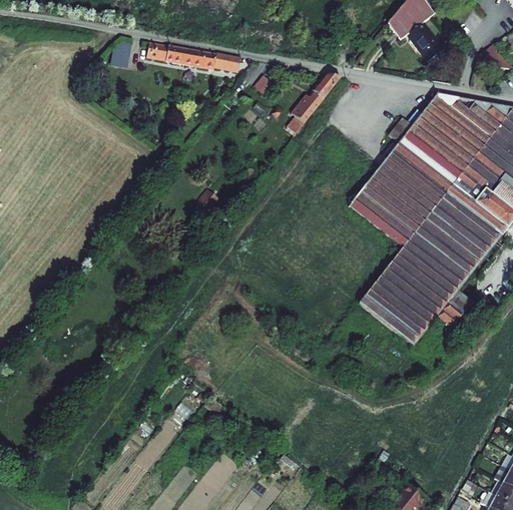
[(419,45),(429,59),(443,48),(422,22),(434,13),(423,0),(405,0),(387,22),(400,39),(406,34),(410,31),(414,36),(410,39),(416,47),(419,45)]
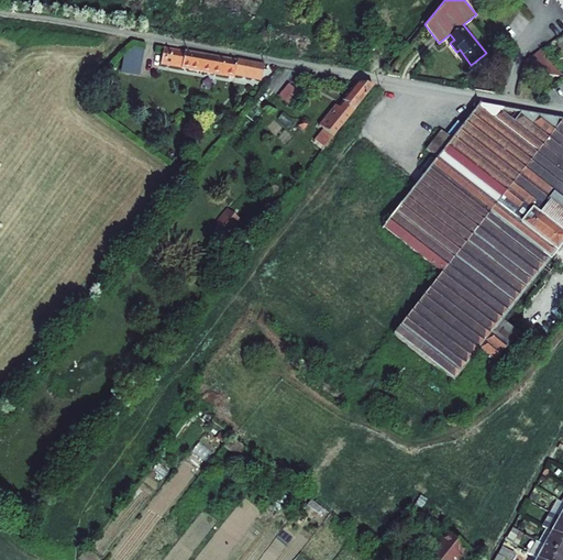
[(238,57),(164,45),(161,63),(234,76),(235,73),(262,77),(264,63),(238,57)]
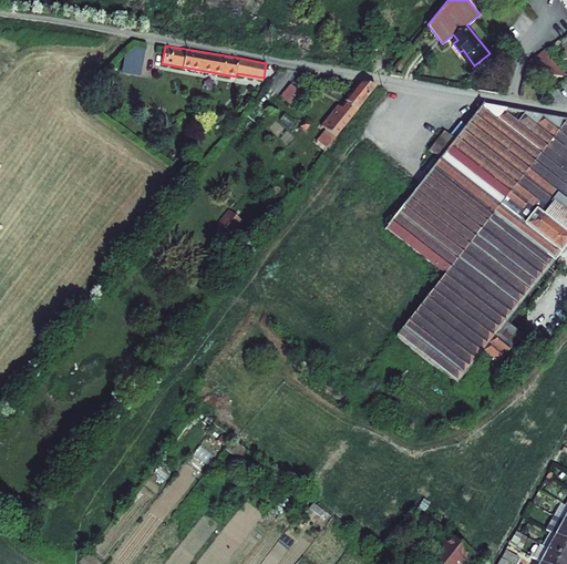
[(527,60),(526,69),(566,75),(546,47),(527,60)]
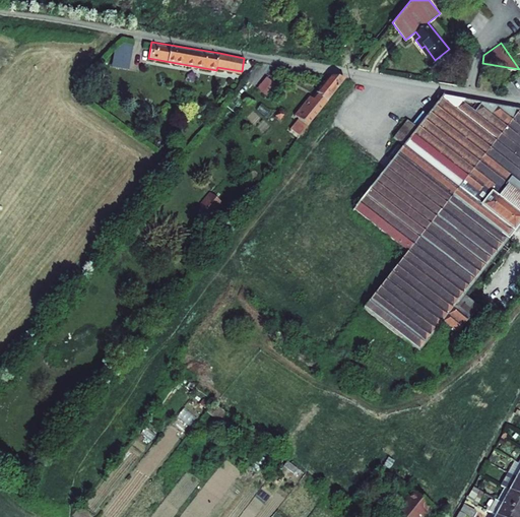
[(128,53),(114,51),(112,64),(126,67),(128,53)]
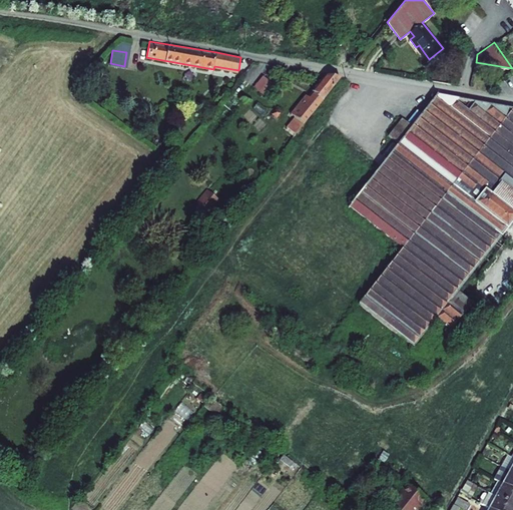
[(296,132),(341,76),(326,73),(312,89),(314,91),(310,96),(306,93),(291,112),(295,115),(287,125),(296,132)]
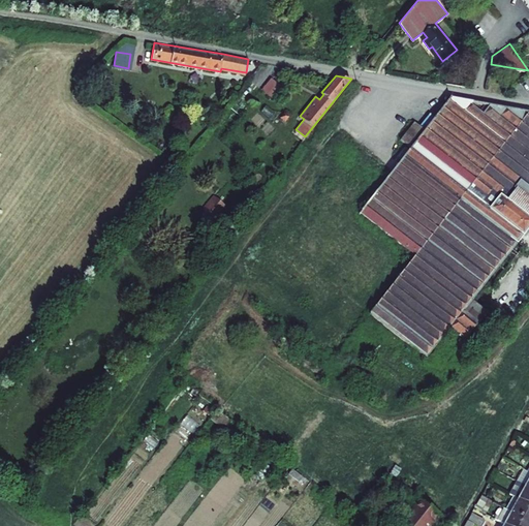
[(272,95),(280,85),(271,76),(261,87),(272,95)]
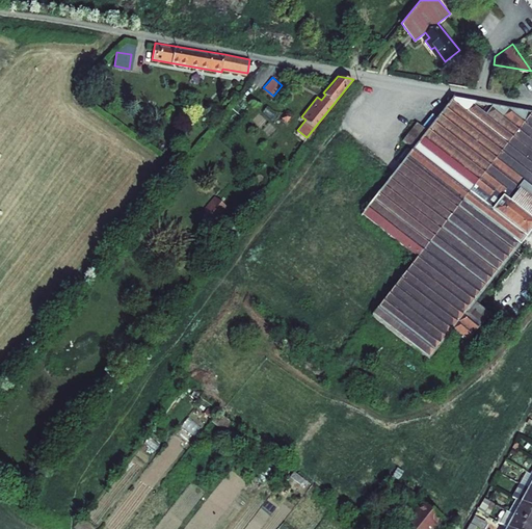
[(531,110),(453,96),(362,212),(417,256),(371,314),(428,359),(451,328),(466,341),(490,312),(473,299),(531,226),(531,110)]
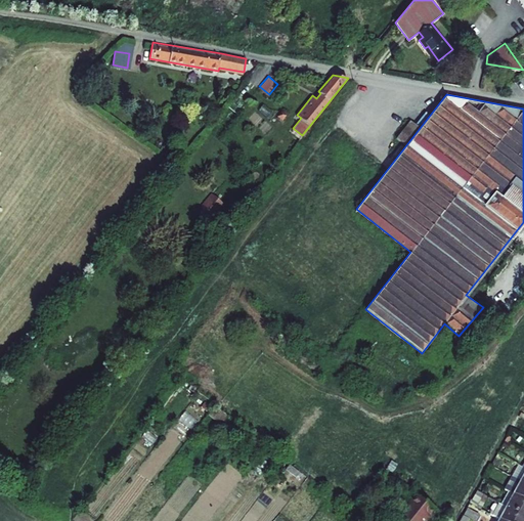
[(213,212),(216,215),(226,204),(212,191),(203,203),(204,205),(213,212)]
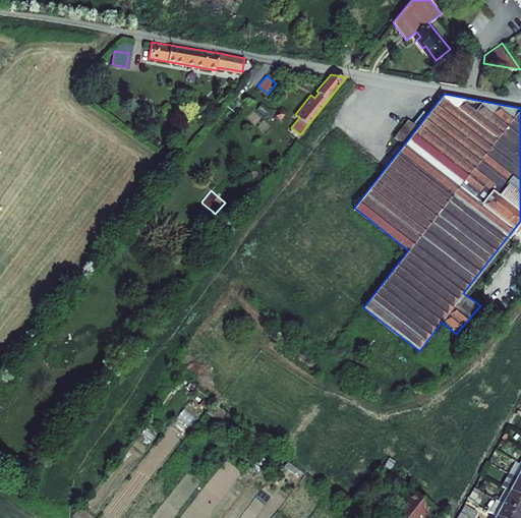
[(197,210),(207,217),(212,211),(203,204),(197,210)]
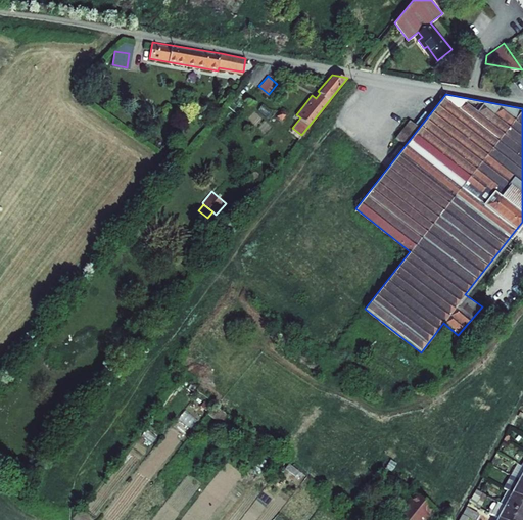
[(201,404),(207,409),(210,405),(204,399),(201,404)]
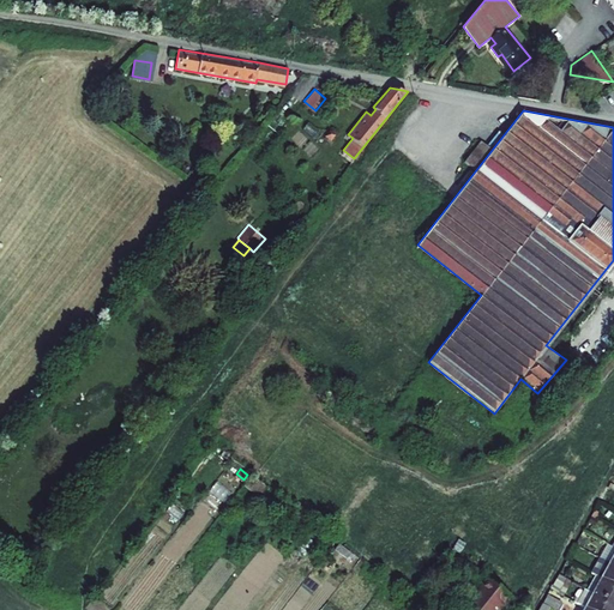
[(269,487),(253,473),(245,484),(262,497),(269,487)]
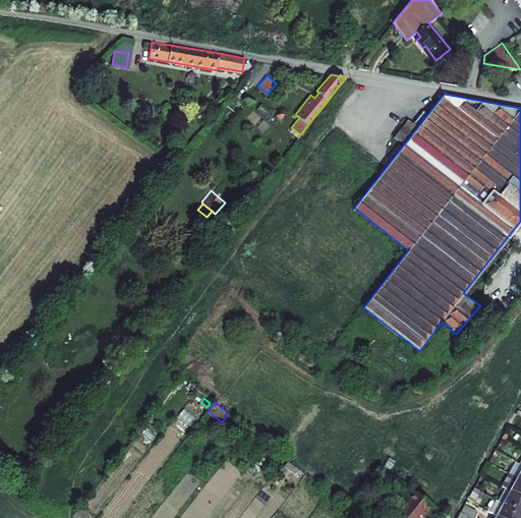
[(181,412),(191,421),(197,414),(187,405),(181,412)]
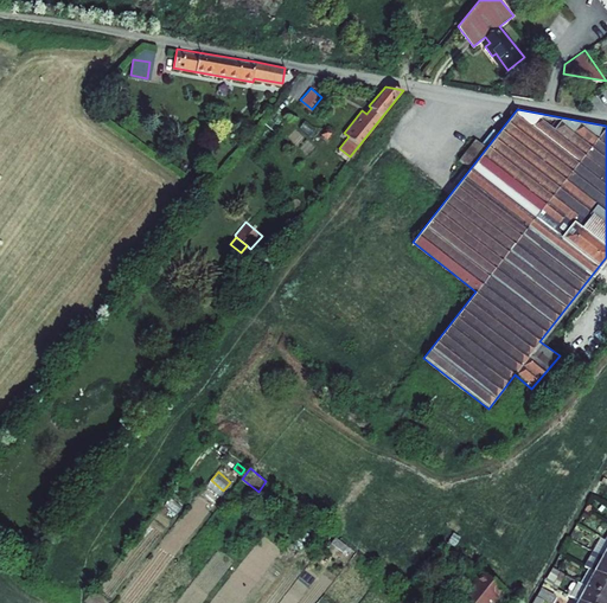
[(606,482),(600,479),(596,486),(606,492),(606,491),(606,482)]
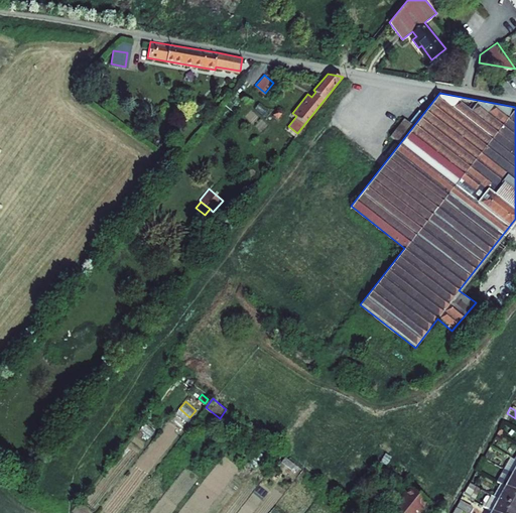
[(233,420),(239,425),(242,421),(236,417),(233,420)]
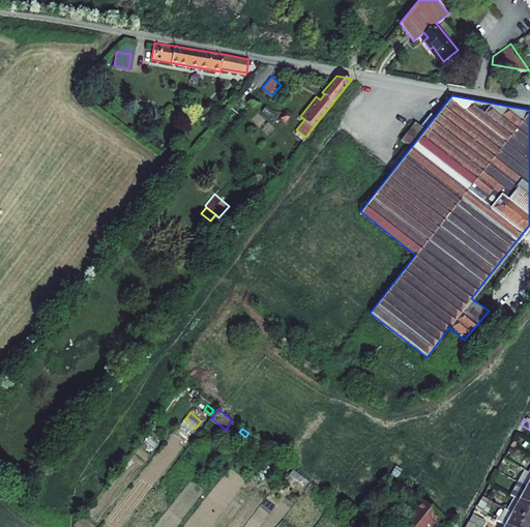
[(251,442),(263,451),(267,447),(254,437),(251,442)]
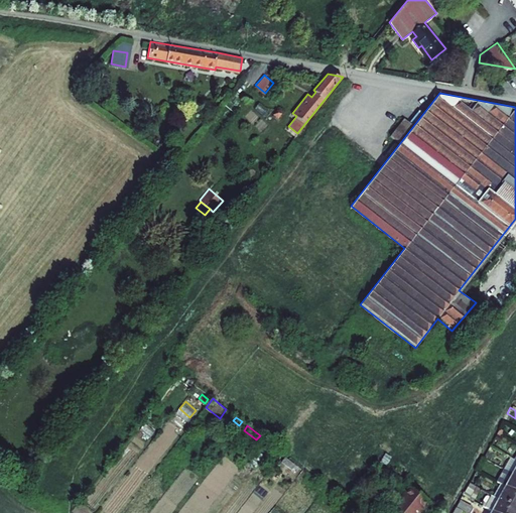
[(291,468),(295,464),(284,456),(281,460),(291,468)]
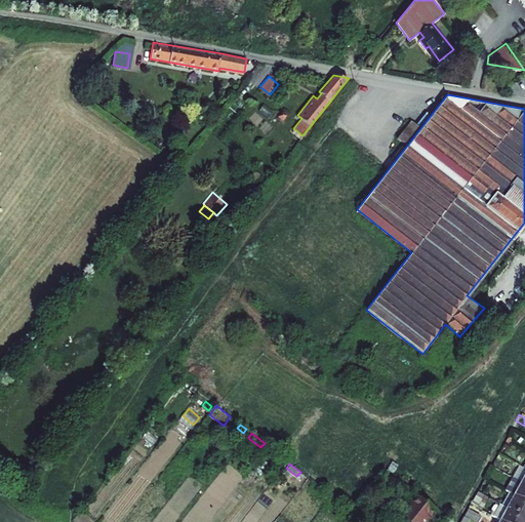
[(512,476),(505,488),(509,490),(514,493),(524,498),(524,482),(517,478),(512,476)]
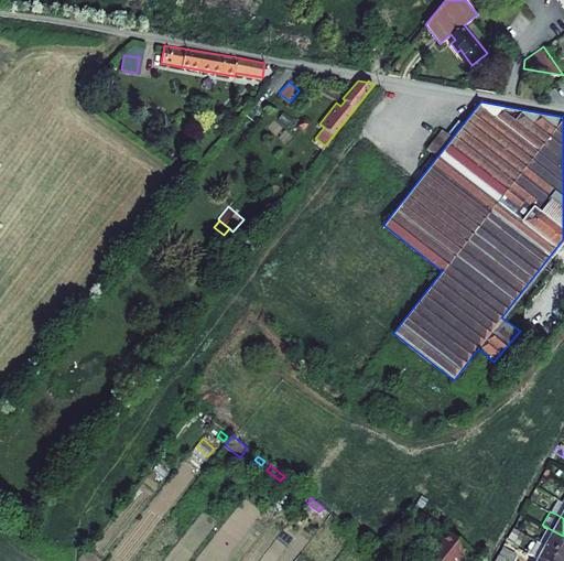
[(517,546),(524,532),(513,526),(506,539),(517,546)]
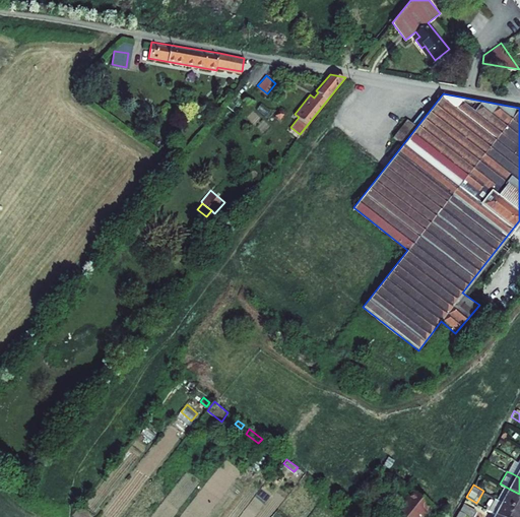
[(504,486),(497,498),(502,501),(509,489),(504,486)]
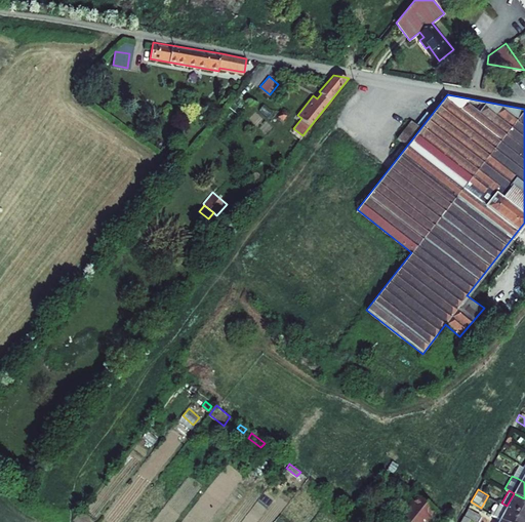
[(524,498),(514,493),(507,506),(524,515),(524,498)]
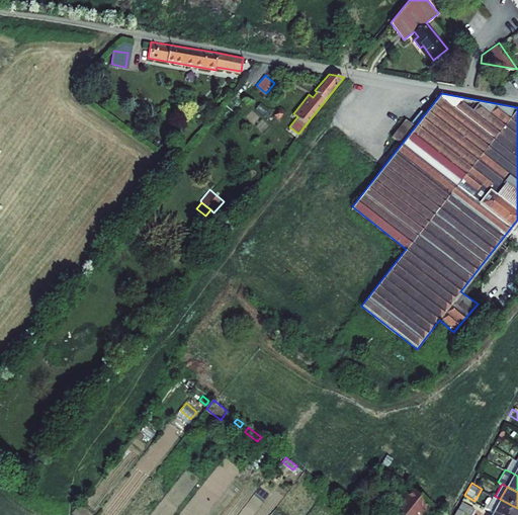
[(423,514),(424,514),(433,504),(413,488),(393,512),(396,514),(418,514),(420,513),(423,514)]
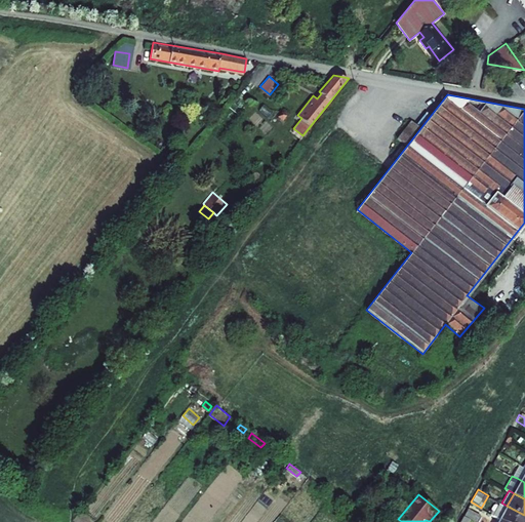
[(501,503),(499,502),(493,514),(500,518),(507,521),(524,521),(524,515),(507,506),(501,503)]
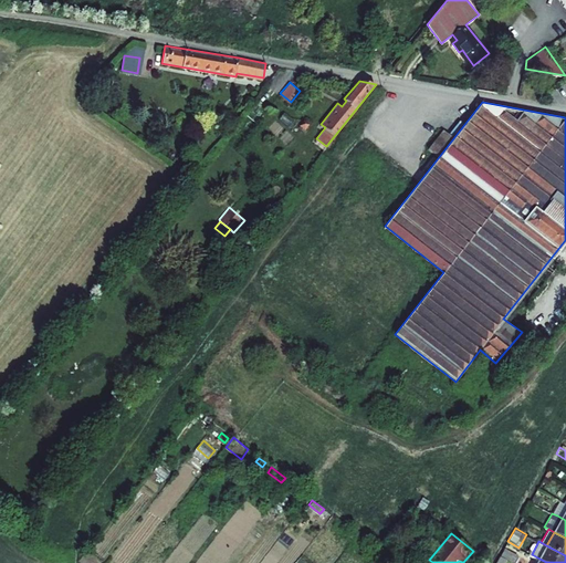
[(500,554),(514,562),(517,554),(504,546),(500,554)]
